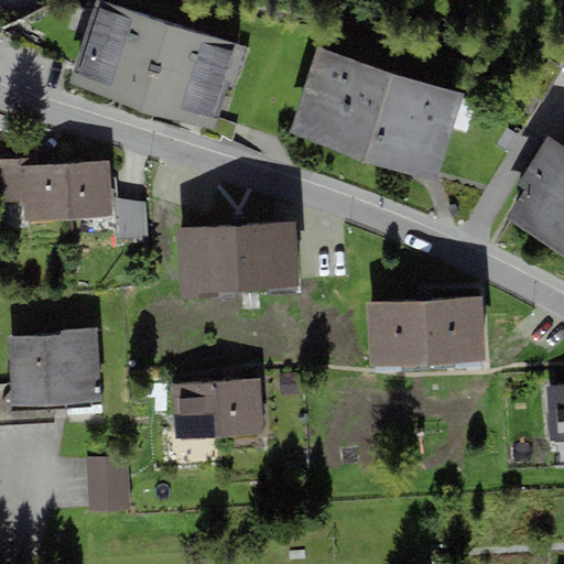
[(246,47),(97,0),(96,0),(69,84),(218,131),(246,47)]
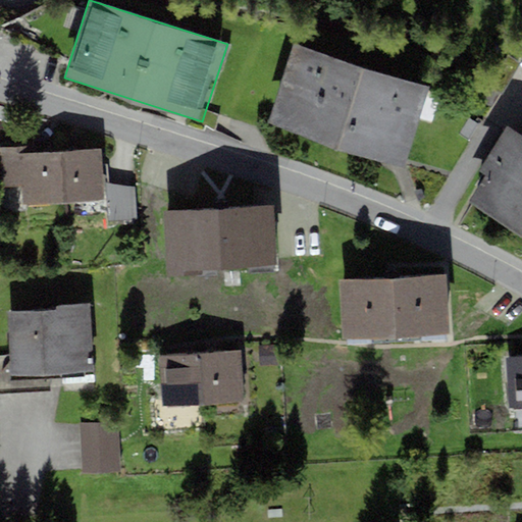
[(428,87),(293,42),(267,122),(402,166),(428,87)]
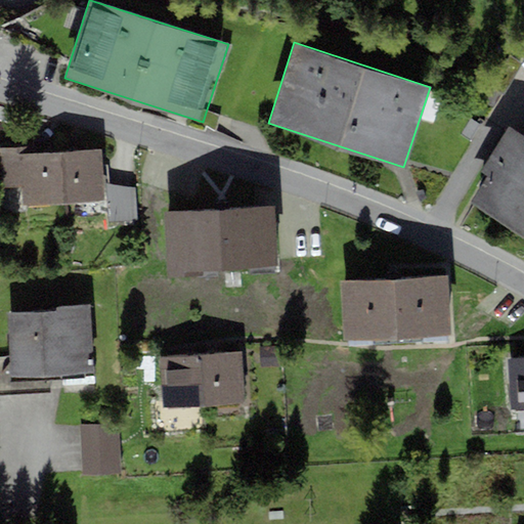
[(523,136),(509,127),(480,170),(488,175),(472,201),(523,233),(523,136)]
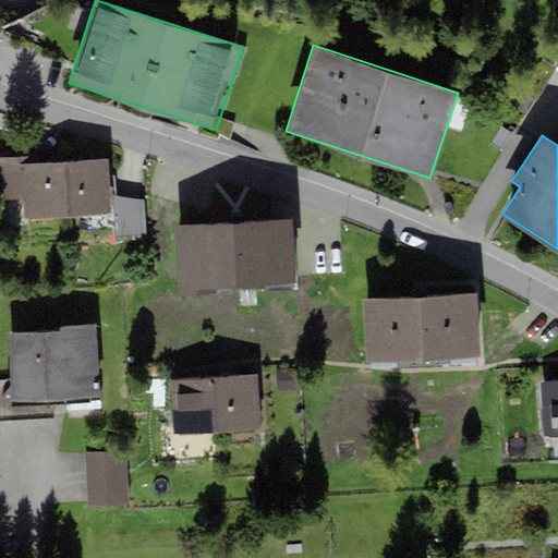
[(5,201),(24,198),(25,219),(68,217),(63,162),(34,165),(34,156),(2,158),(5,201)]
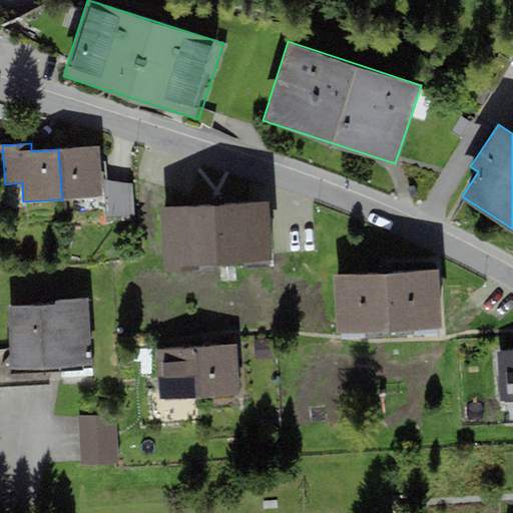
[(102,196),(99,146),(58,149),(62,199),(102,196)]
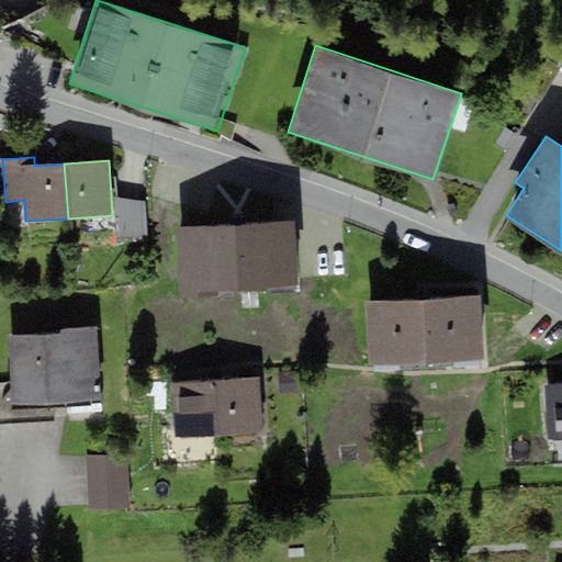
[(147,202),(113,197),(116,238),(147,235),(147,202)]
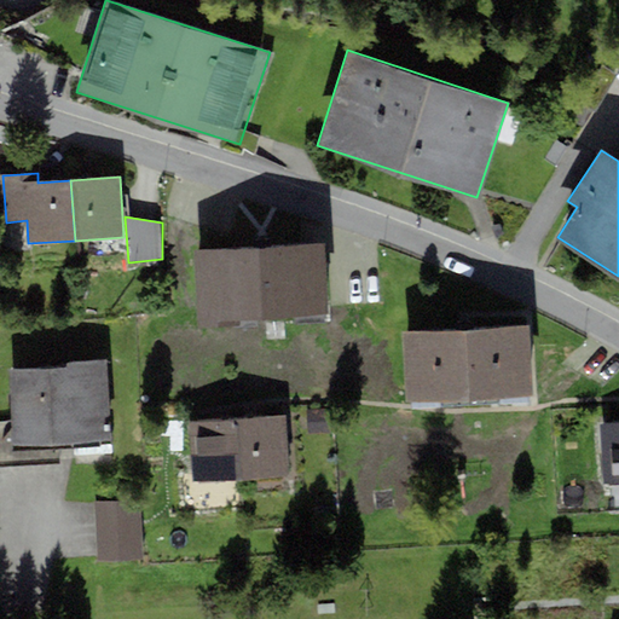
[(241,318),(327,314),(323,242),(194,249),(198,329),(241,327),(241,318)]
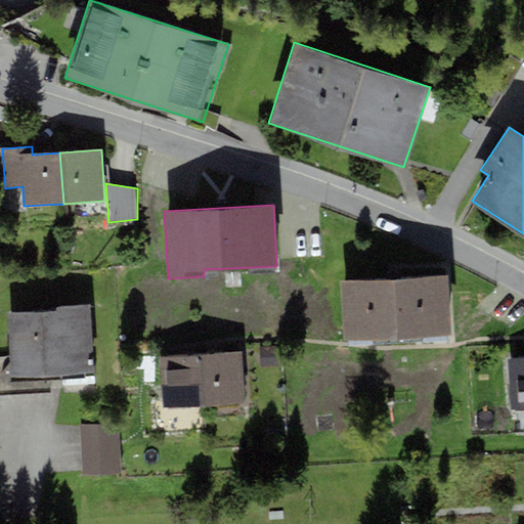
[(343,341),(450,335),(447,275),(340,281),(343,341)]
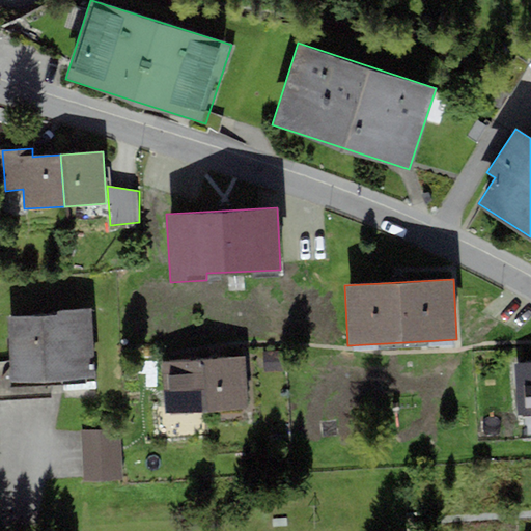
[(7,318),(10,383),(95,378),(92,314),(91,309),(56,310),(56,315),(7,318)]
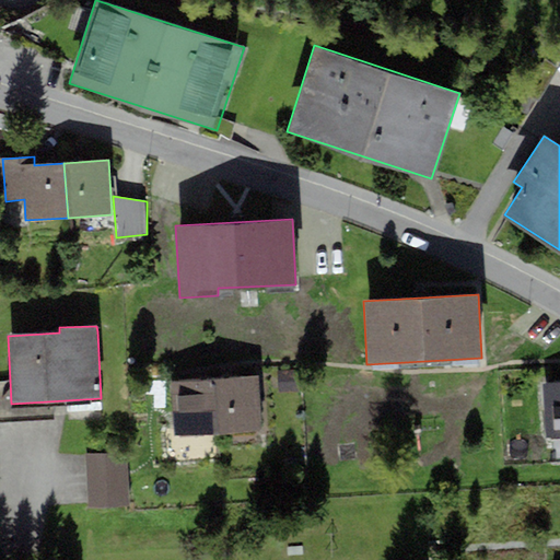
[(258,377),(217,380),(219,435),(260,433),(258,377)]
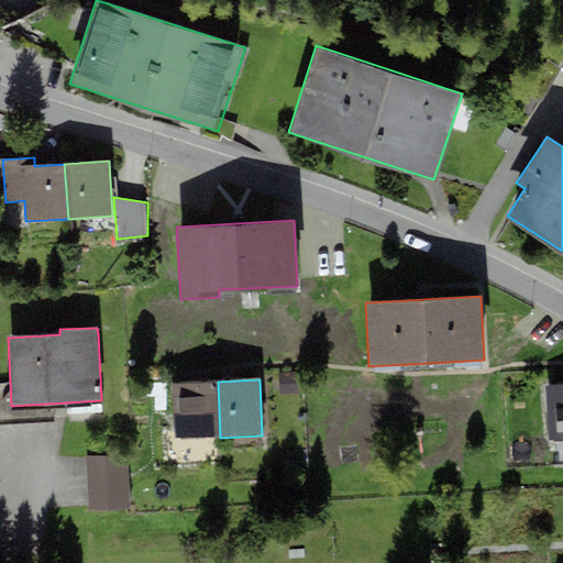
[(220,438),(218,382),(172,383),(174,439),(220,438)]
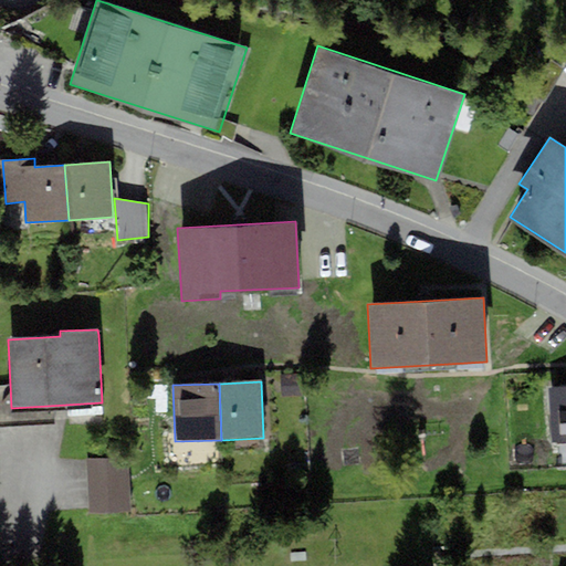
[(565,442),(565,386),(551,387),(553,443),(565,442)]
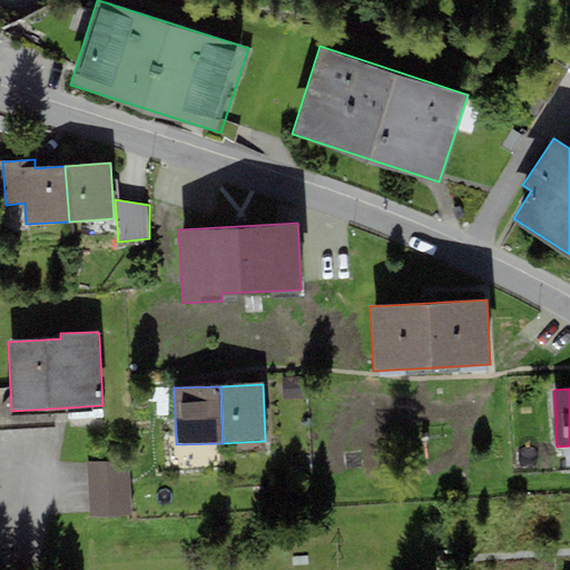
[(131,514),(129,462),(90,464),(94,517),(131,514)]
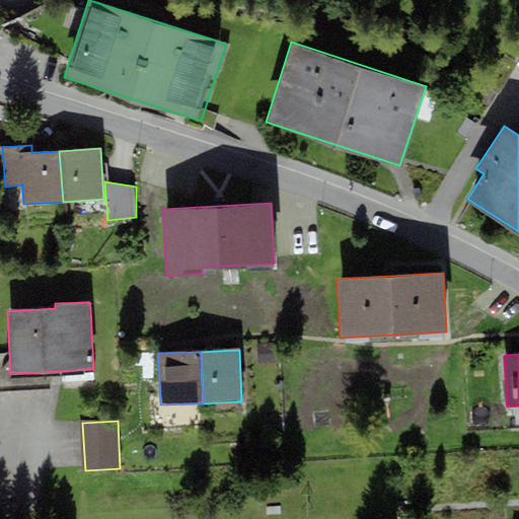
All buildings are outlined.
